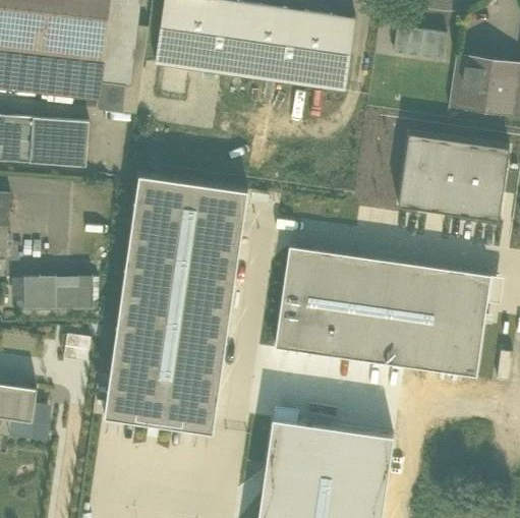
[(0,46),(102,58),(103,58),(109,0),(0,0),(0,46)]
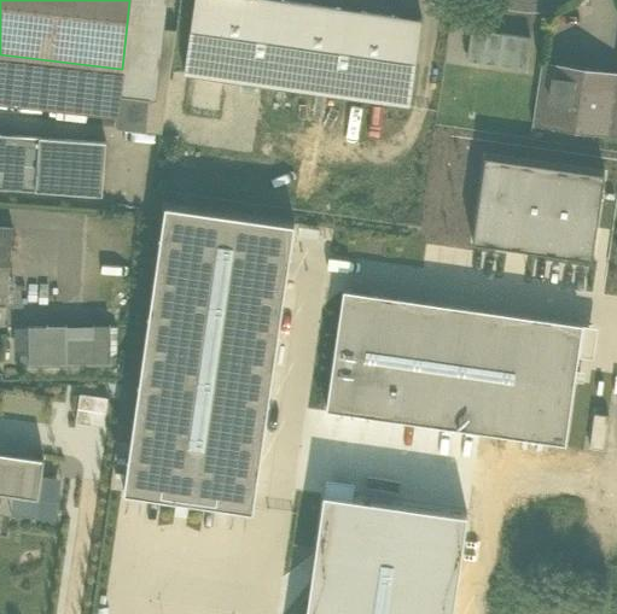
[(161,0),(129,0),(122,69),(121,69),(117,100),(149,104),(161,0)]
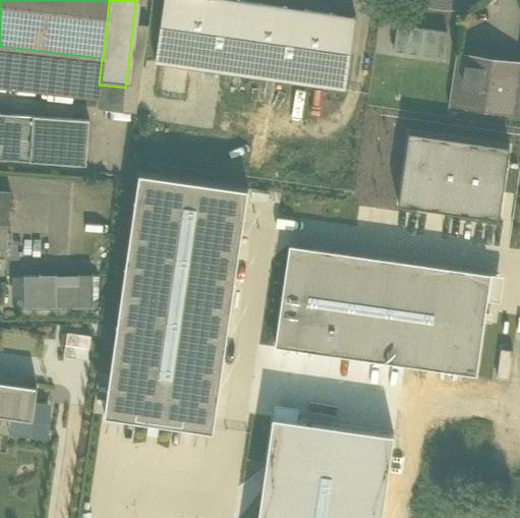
[(354,20),(216,0),(163,0),(154,65),(344,93),(354,20)]
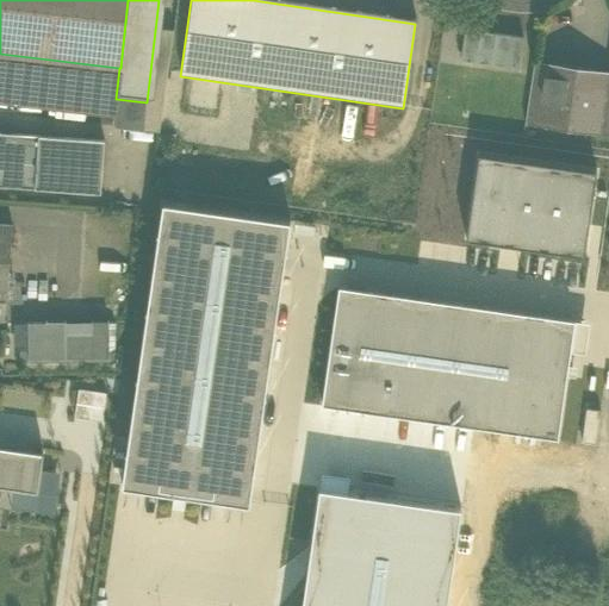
[(459,62),(517,72),(522,41),(464,32),(459,62)]
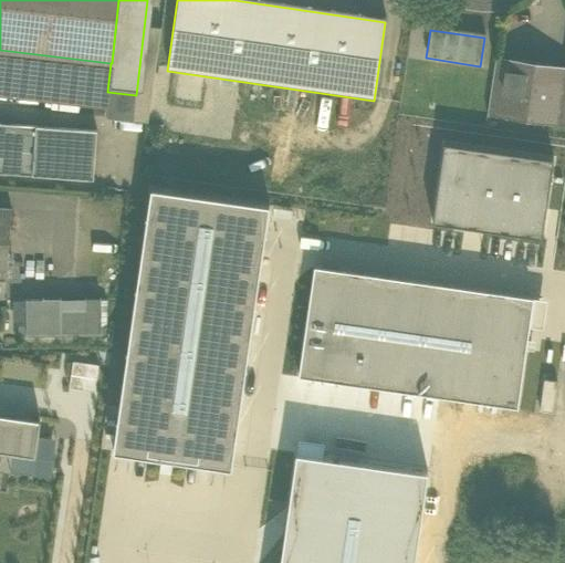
[(107,92),(111,63),(0,50),(0,90),(82,100),(82,96),(106,98),(107,92)]
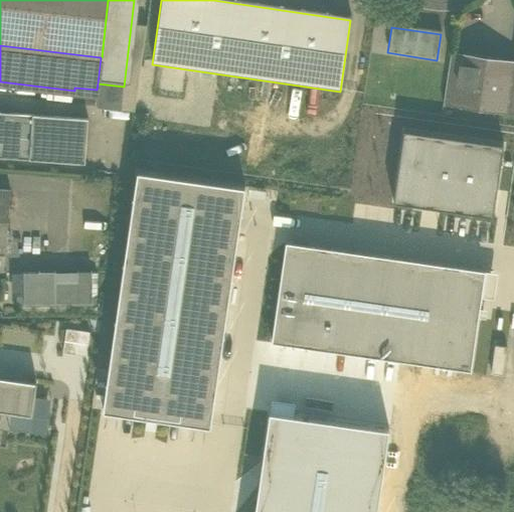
[(450,54),(448,71),(460,72),(461,62),(462,56),(450,54)]
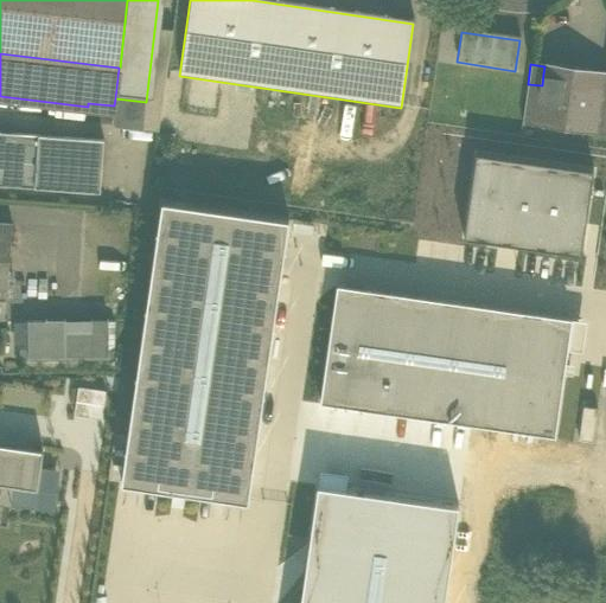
[(600,136),(605,92),(605,87),(579,83),(579,78),(573,70),(552,68),(543,74),(542,85),(536,127),(600,136)]
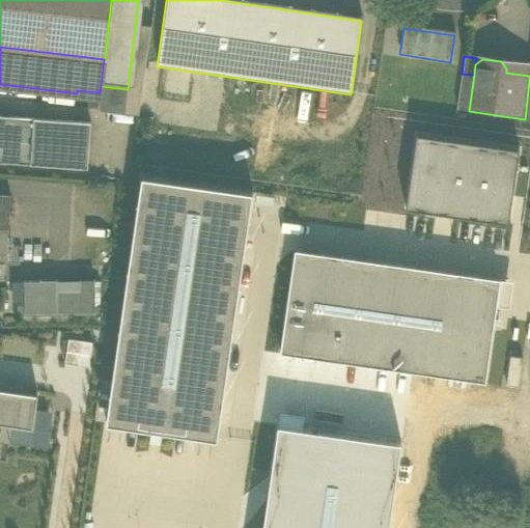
[(529,65),(501,61),(506,68),(506,73),(529,76),(529,65)]
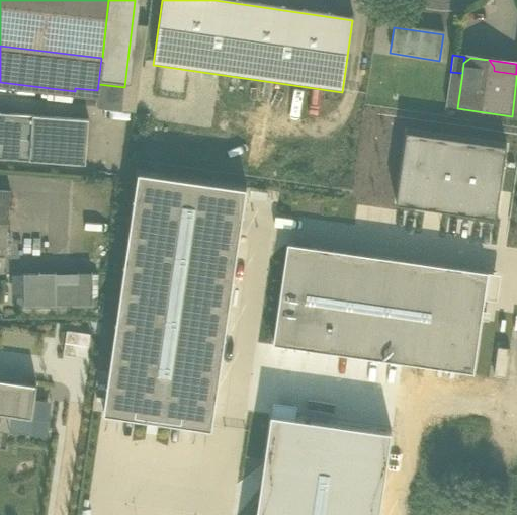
[(445,107),(457,108),(462,73),(450,72),(445,107)]
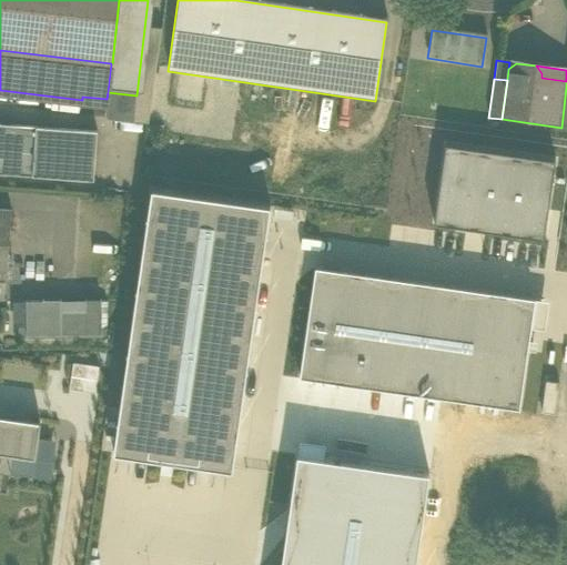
[(108,122),(133,125),(137,96),(108,92),(107,99),(104,118),(108,122)]
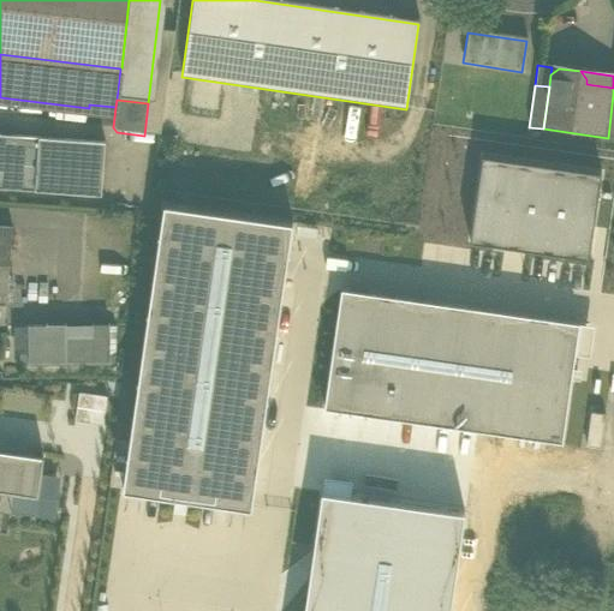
[(0,191),(100,198),(103,145),(0,138),(0,191)]
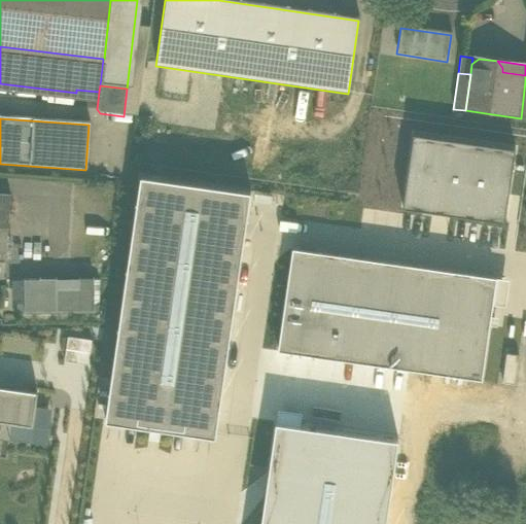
[(412,136),(401,209),(503,224),(514,150),(412,136)]
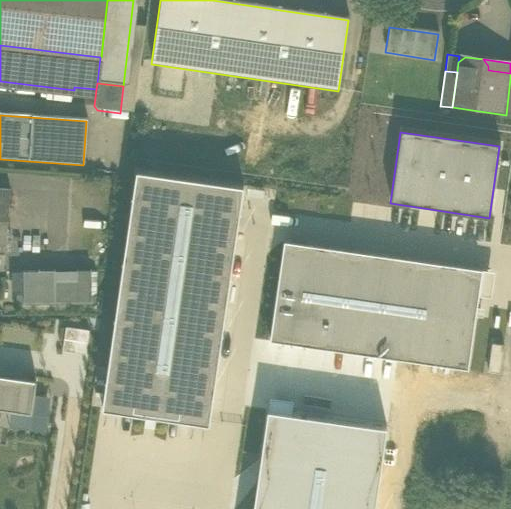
[(101,410),(145,416),(155,418),(208,425),(243,187),(136,172),(101,410)]
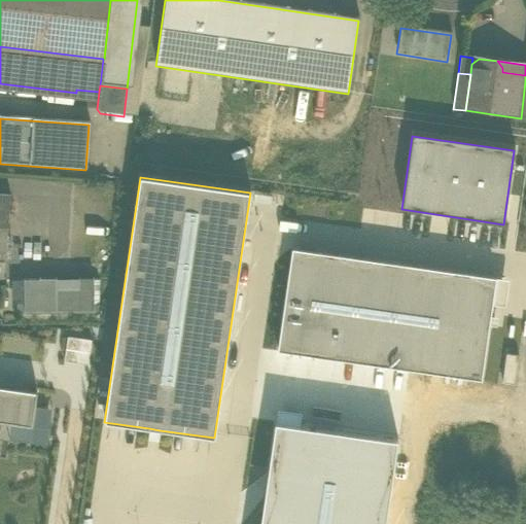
[(0,259),(5,260),(9,198),(0,197),(0,259)]
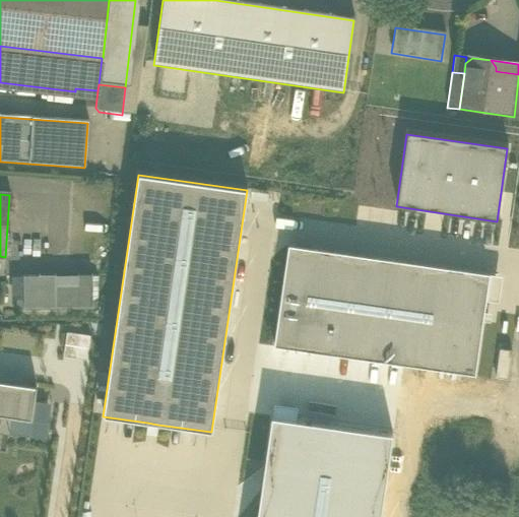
[(267,196),(251,194),(249,202),(266,205),(267,196)]
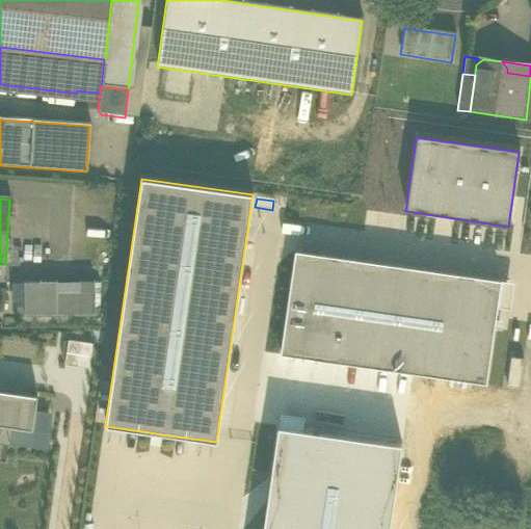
[(485,385),(493,332),(495,322),(497,309),(500,284),(500,283),(294,252),(280,355),(485,385)]
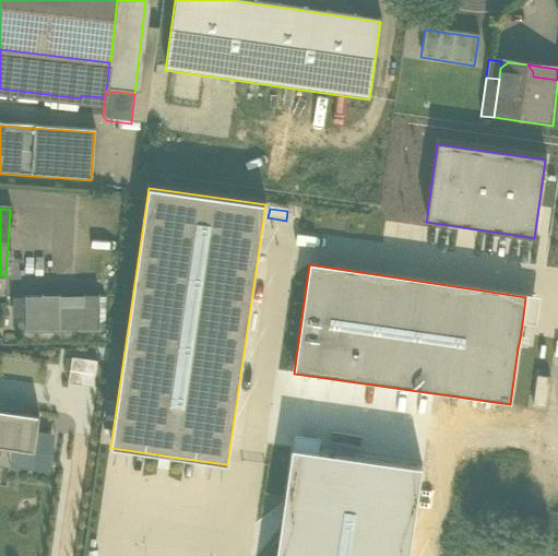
[(99,333),(98,297),(23,299),(24,334),(99,333)]
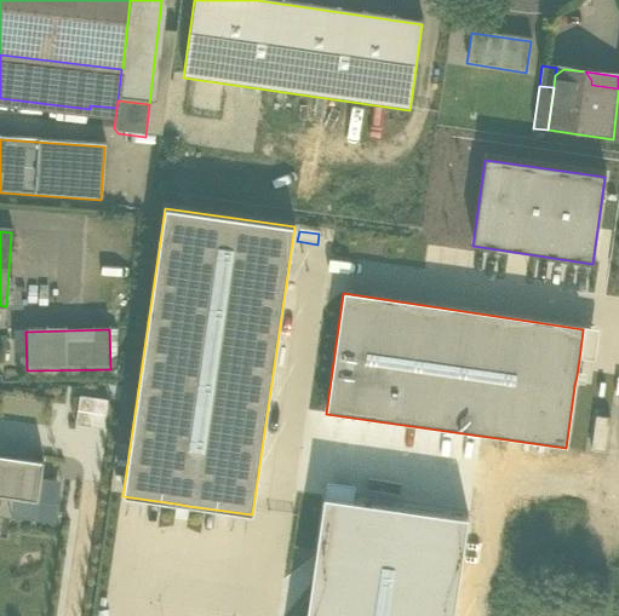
[(597,333),(583,330),(579,360),(592,362),(597,333)]
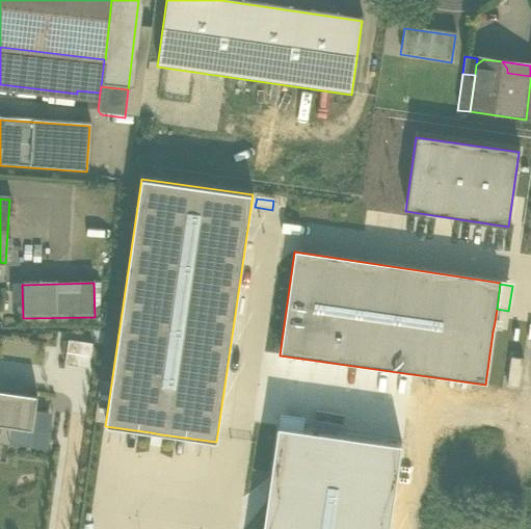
[(502,324),(495,322),(493,332),(501,333),(502,324)]
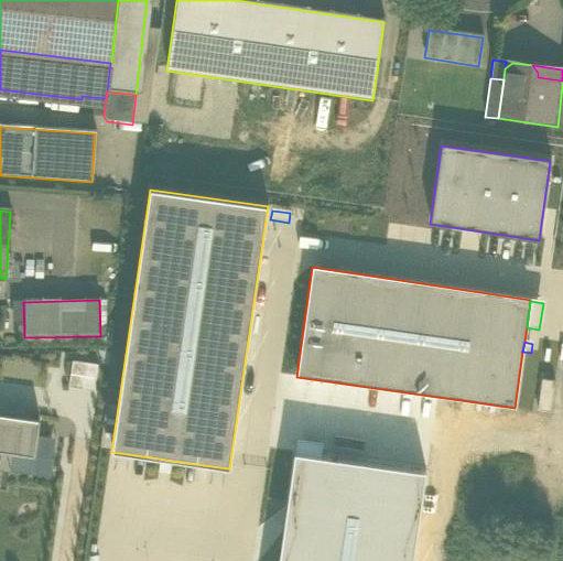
[(72,363),(67,389),(94,394),(97,367),(72,363)]
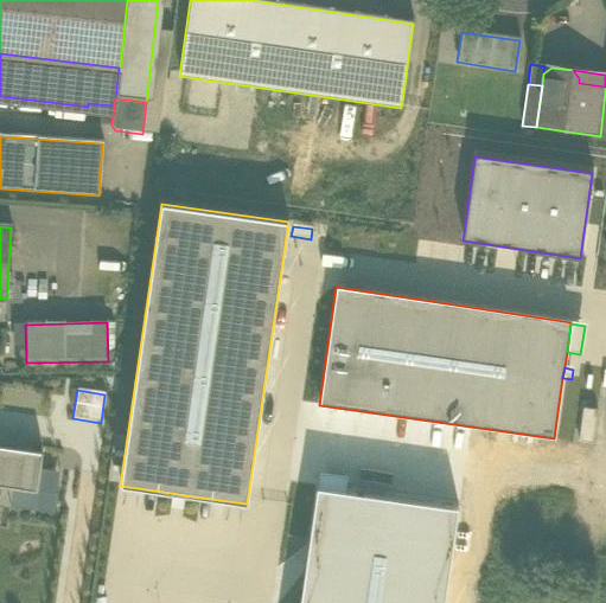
[(582,409),(578,443),(592,444),(597,411),(582,409)]
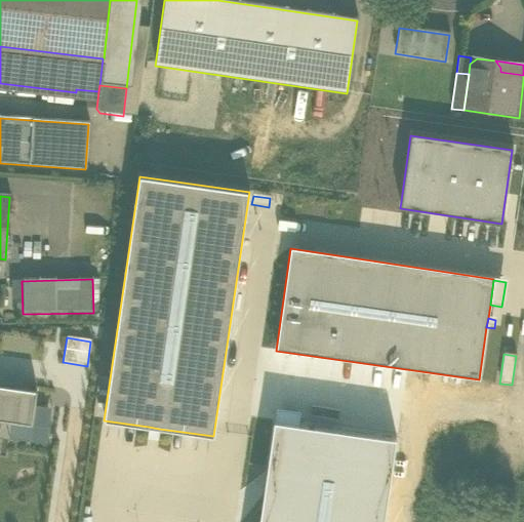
[(37,393),(0,387),(0,422),(10,424),(32,427),(35,407),(37,393)]
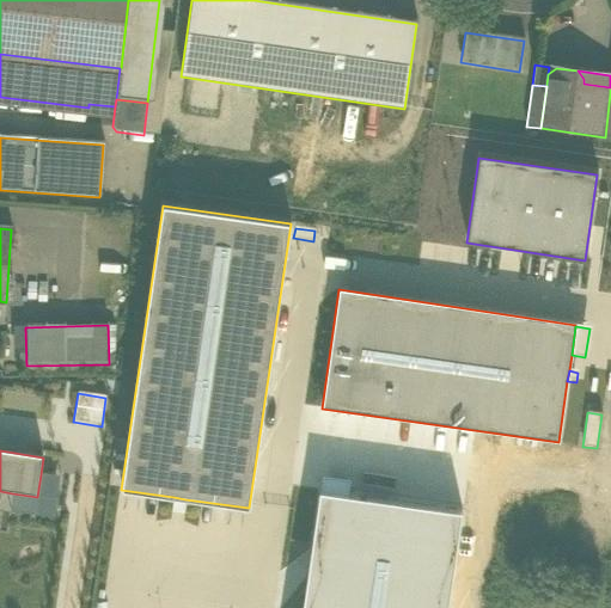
[(12,493),(8,513),(54,520),(60,477),(41,474),(37,497),(12,493)]
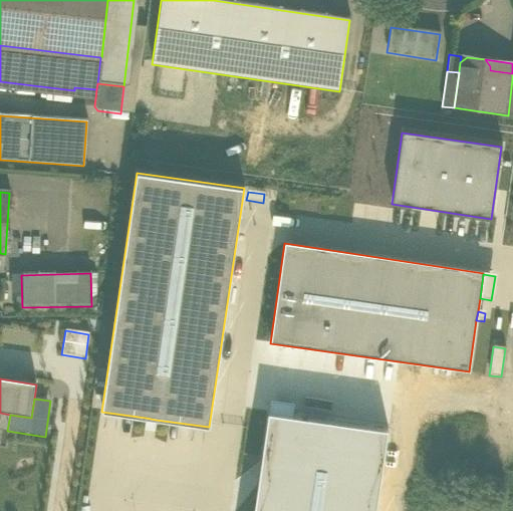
[(270,401),(269,414),(291,417),(293,405),(270,401)]
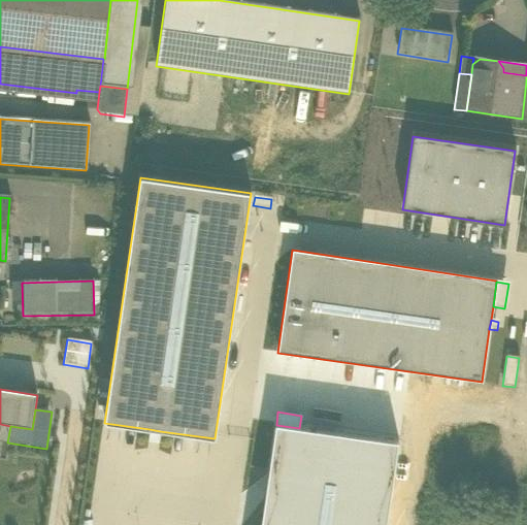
[(385,524),(398,443),(299,428),(276,425),(275,425),(260,524),(385,524)]
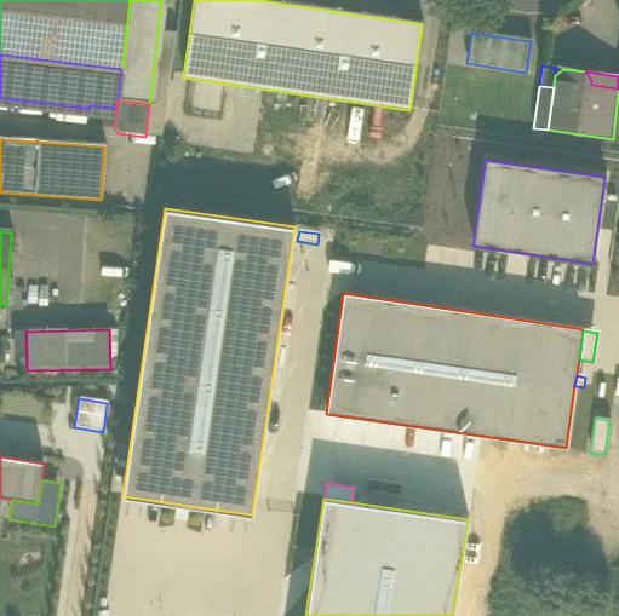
[(187,516),(188,506),(176,504),(175,513),(187,516)]
